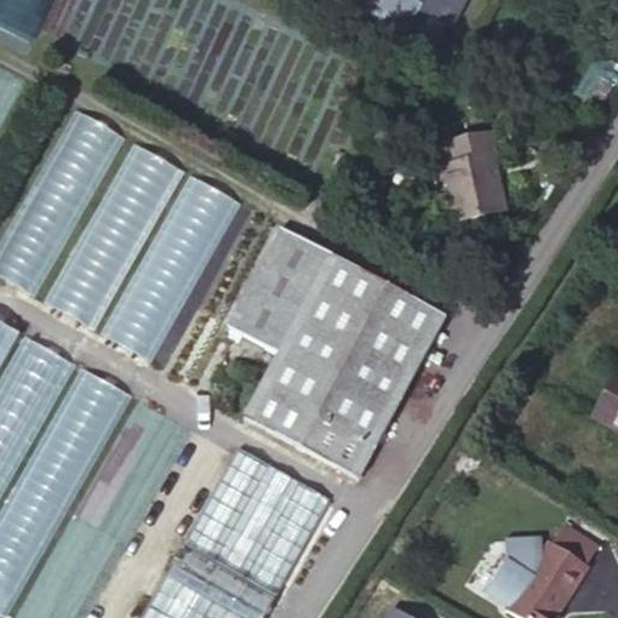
[(352,0),(417,36),(438,0),(352,0)]
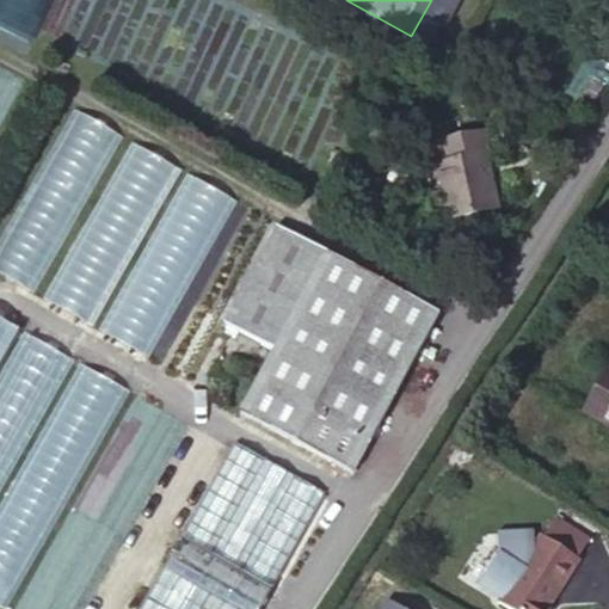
[(431,0),(411,36),(434,48),(460,0),(431,0)]
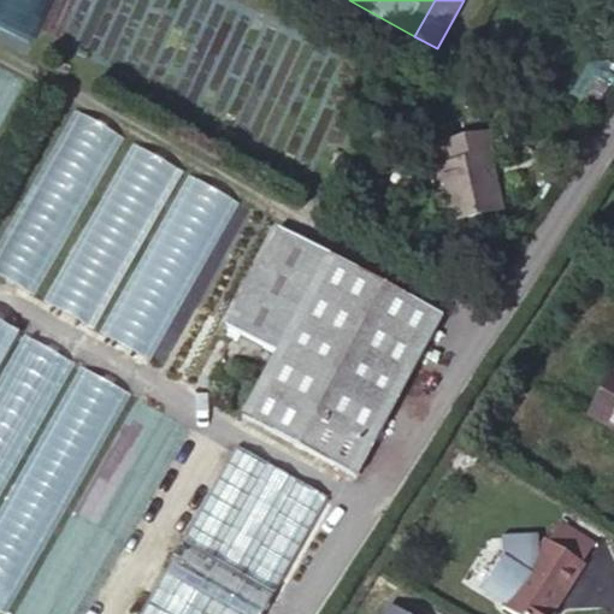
[(158,359),(238,200),(188,175),(190,171),(128,140),(129,136),(74,108),(0,253),(0,275),(104,326),(102,331),(158,359)]
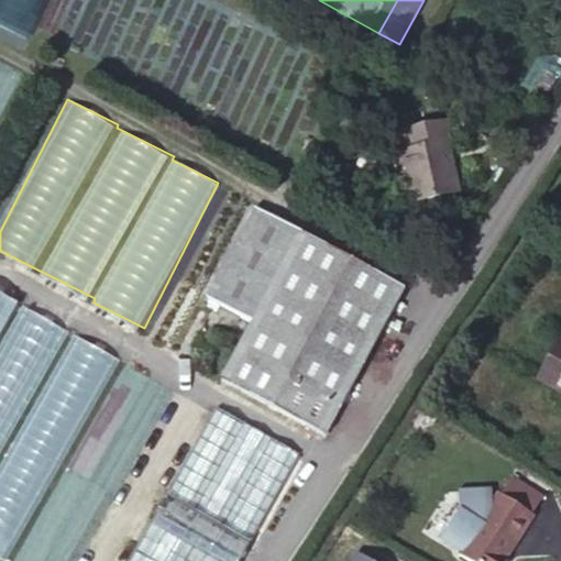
[(416,197),(459,187),(449,142),(452,141),(447,118),(415,125),(417,138),(410,139),(411,147),(405,150),(416,197)]
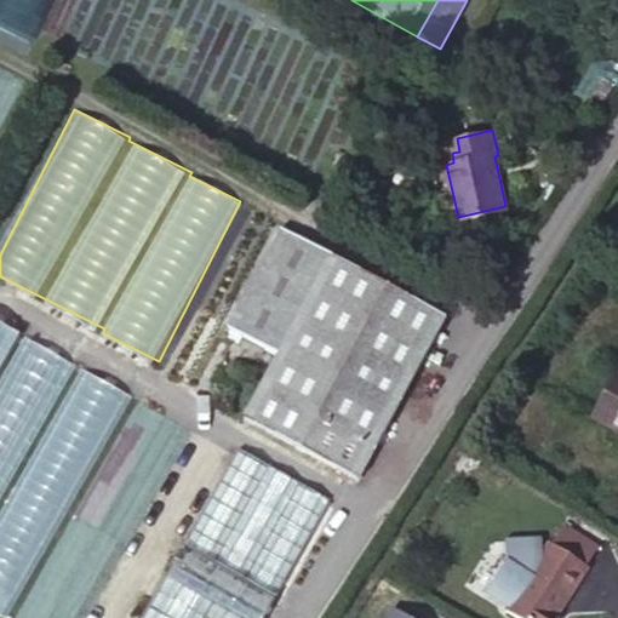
[(459,152),(457,138),(450,139),(452,153),(459,152)]
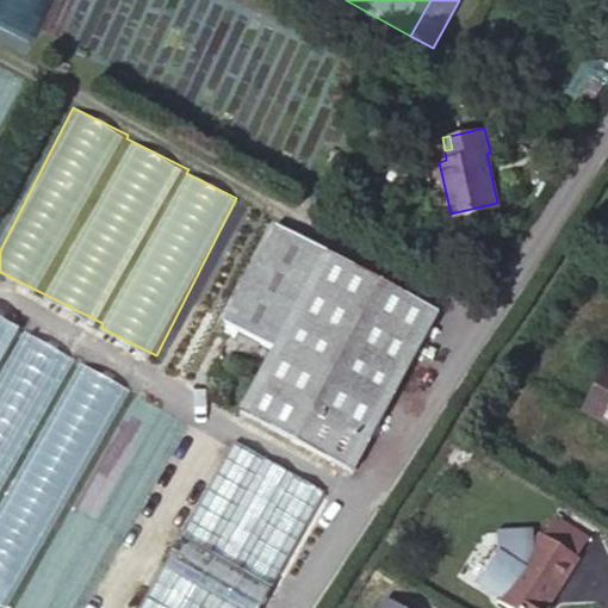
[(438,309),(327,248),(242,408),(354,467),(438,309)]
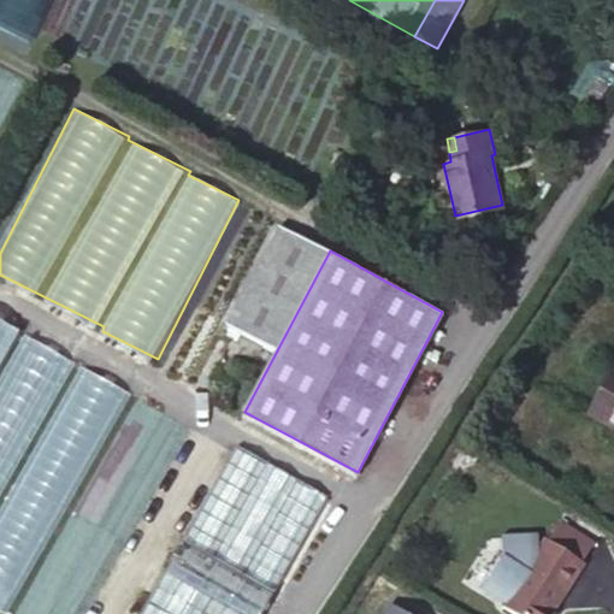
[(0,322),(0,609),(10,613),(11,613),(35,562),(100,559),(104,550),(123,549),(112,544),(111,525),(82,526),(80,494),(87,478),(88,482),(131,390),(78,365),(81,360),(0,322)]
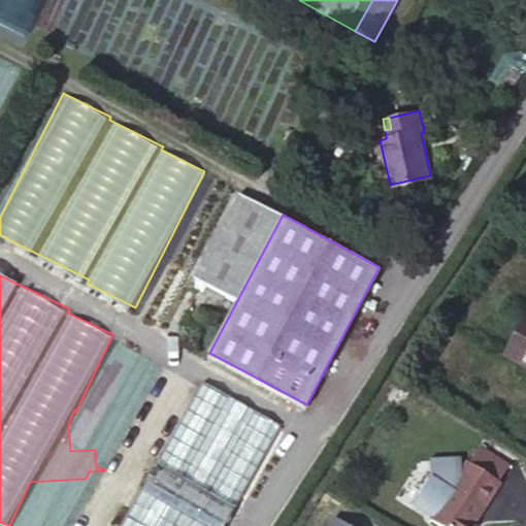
[(525,315),(523,314),(501,351),(525,364),(525,315)]
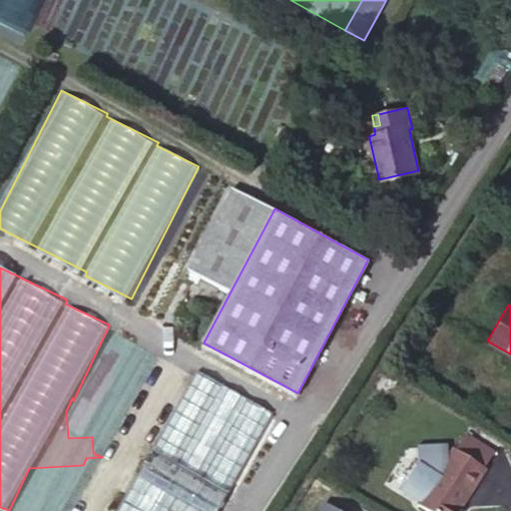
[(274,411),(198,368),(116,510),(217,510),(230,490),(228,489),(274,411)]
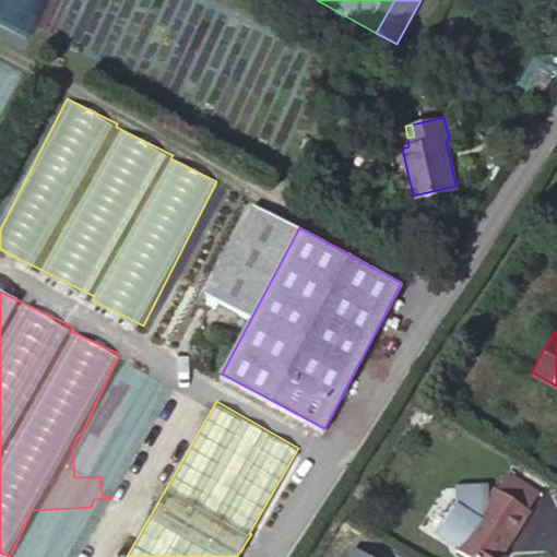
[(545,495),(517,477),(507,493),(504,492),(496,505),(492,501),(490,488),(461,488),(462,511),(445,540),(472,556),(512,556),(511,556),(537,512),(535,511),(545,495)]
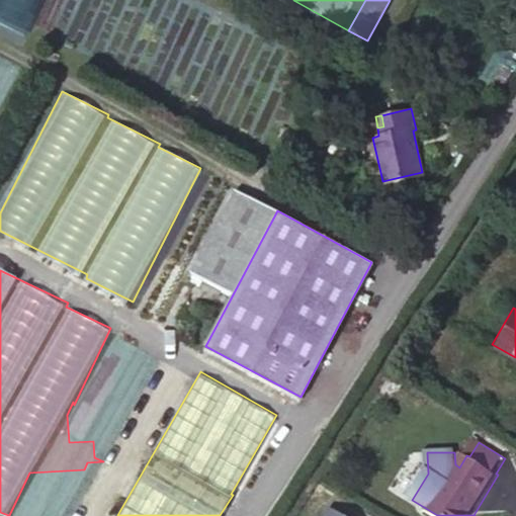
[(345,515),(328,505),(321,515),(345,515)]
